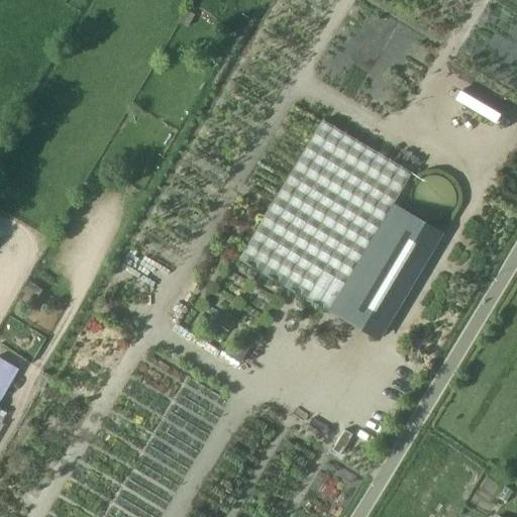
[(389,208),(410,175),(322,122),(240,260),(327,312),(329,309),(380,339),(440,238),(389,208)]
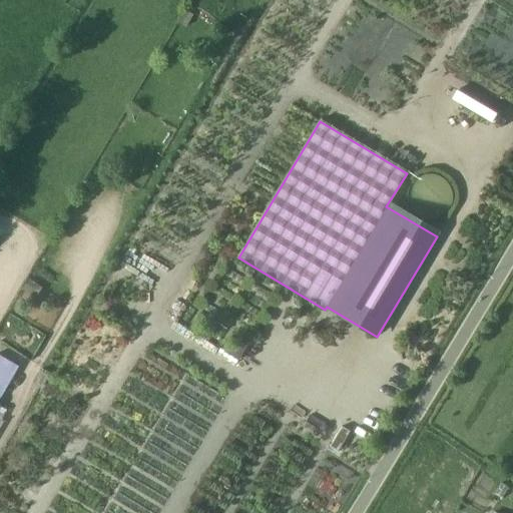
[(408,198),(408,200),(408,202),(408,204),(408,206),(409,208),(410,210),(411,211),(412,213),(413,215),(414,216),(416,217),(417,219),(419,220),(421,221),(422,222),(424,222),(426,223),(428,223),(430,223),(432,223),(434,223),(436,222),(438,222),(440,221),(441,220),(443,219),(445,218),(446,217),(448,215),(449,214),(450,212),(451,210),(452,208),(452,207),(453,205),(453,203),(453,201),(453,198),(453,196),(453,194),(452,193),(451,191),(450,189),(449,187),(448,185),(447,184),(445,183),(443,181),(442,180),(440,179),(438,179),(436,178),(434,178),(432,177),(430,177),(428,177),(426,178),(425,178),(423,179),(421,179),(419,180),(417,181),(416,183),(414,184),(413,185),(412,187),(411,189),(410,190),(409,192),(408,194),(408,196),(408,198)]
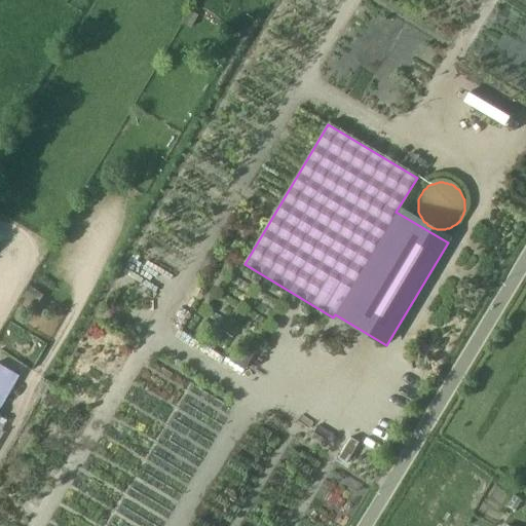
[(31,283),(22,294),(35,303),(43,291),(31,283)]
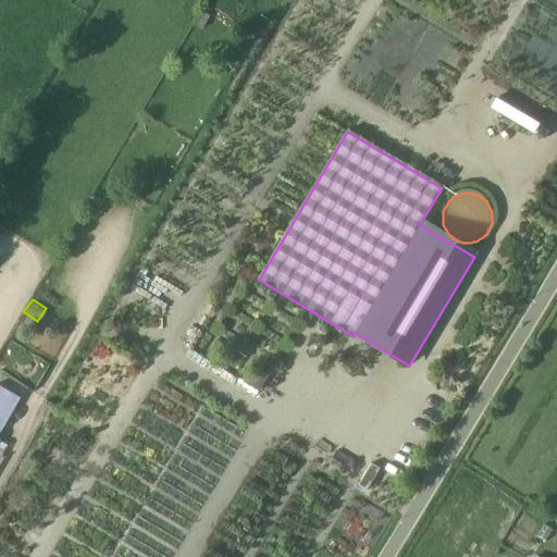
[(46,400),(37,416),(42,419),(51,404),(46,400)]
